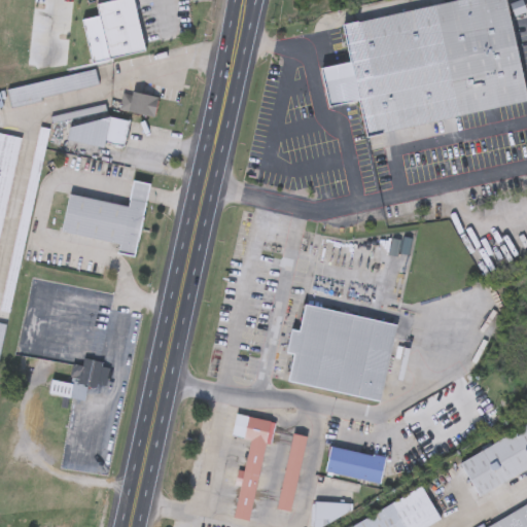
[(123,0),(133,0),(143,51),(107,59),(97,5),(123,0)]
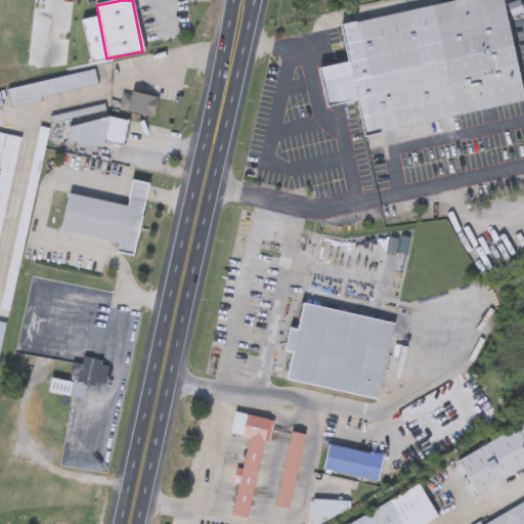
[(505,0),(523,104),(362,134),(356,101),(325,107),(318,69),(347,63),(339,24),(469,0),(505,0)]
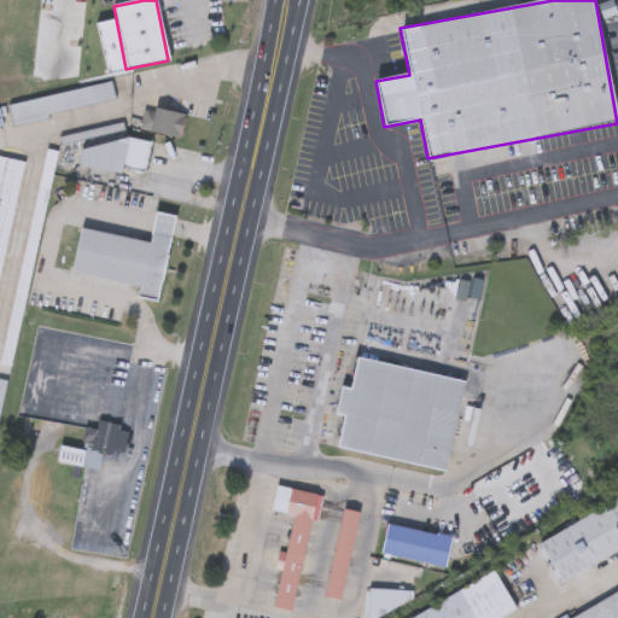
[(7,105),(111,83),(115,104),(11,124),(7,105)]
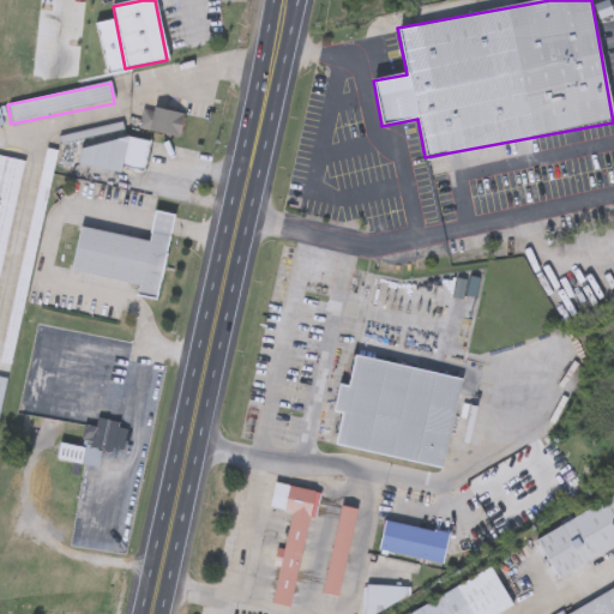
[(140,128),(144,109),(155,112),(156,109),(185,115),(180,137),(140,128)]
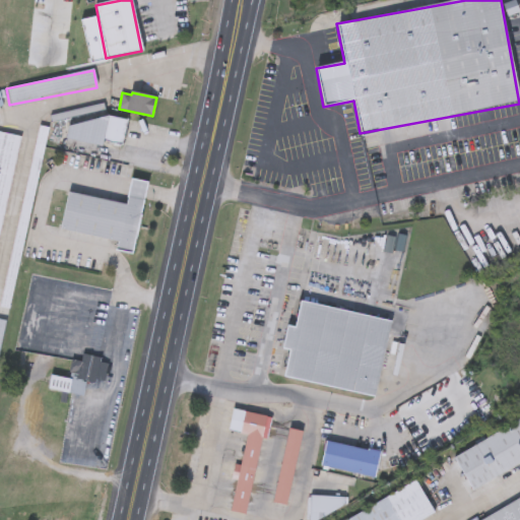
[(104,104),(106,110),(52,122),(50,116),(104,104)]
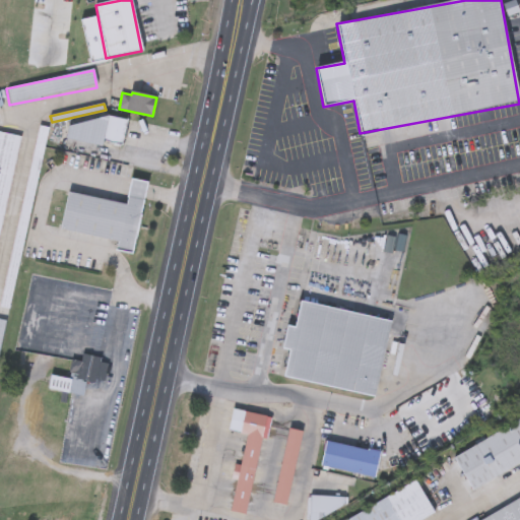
[(67,139),(70,126),(110,116),(128,120),(122,144),(105,141),(104,147),(67,139)]
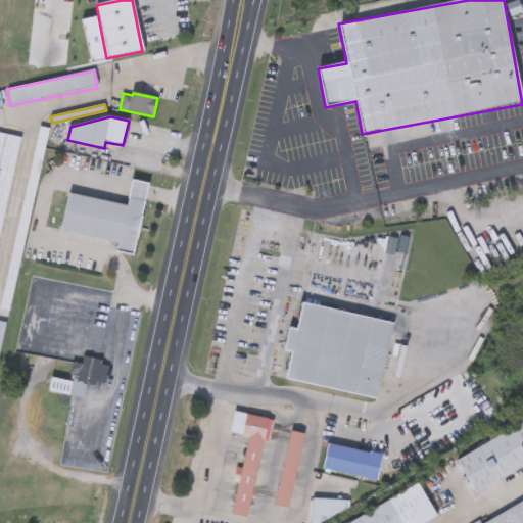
[(0,310),(40,127),(49,129),(9,312),(0,310)]
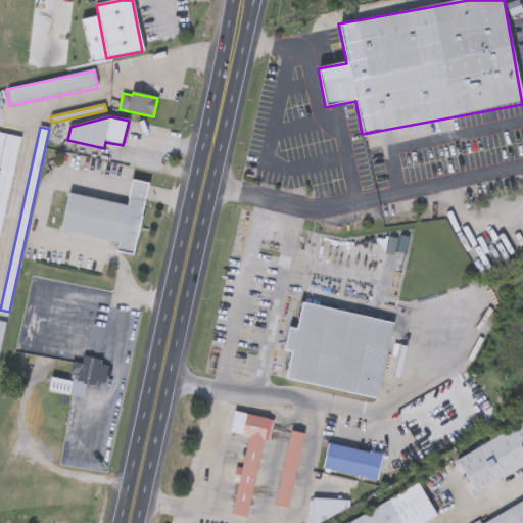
[(0,132),(22,138),(0,242),(0,132)]
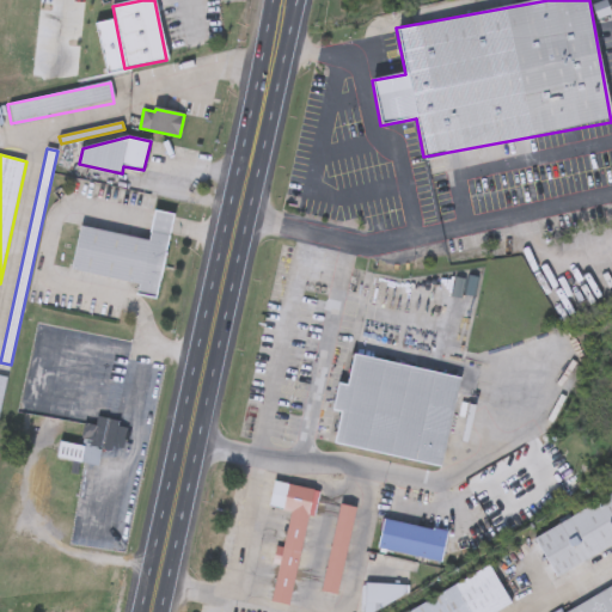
[(157,299),(135,295),(138,283),(71,270),(79,227),(148,240),(153,210),(172,214),(157,299)]
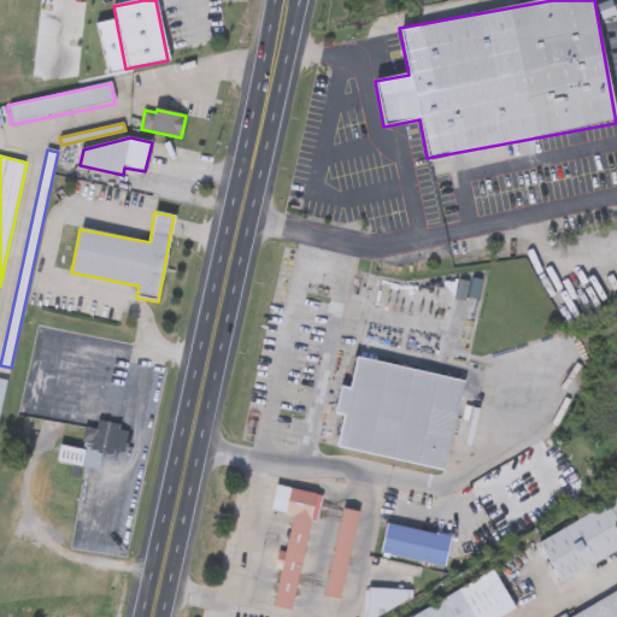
[(336,450),(342,417),(335,415),(340,388),(351,389),(357,359),(463,380),(445,471),(336,450)]
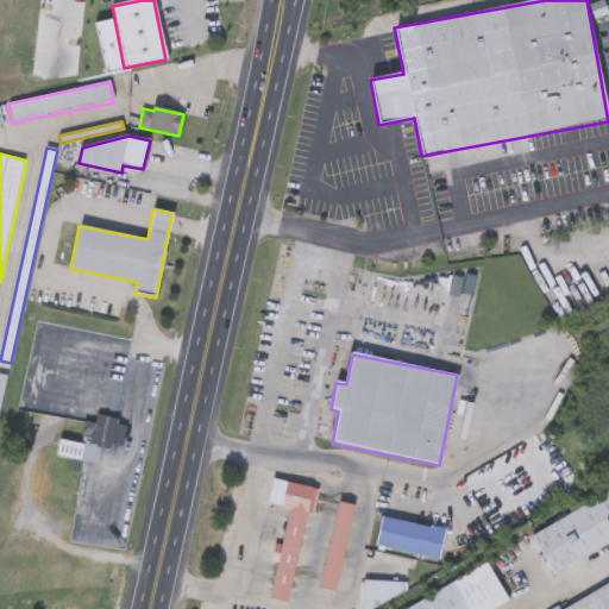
[(56,458),(58,441),(80,445),(83,422),(94,425),(95,418),(127,422),(121,459),(101,457),(99,465),(56,458)]
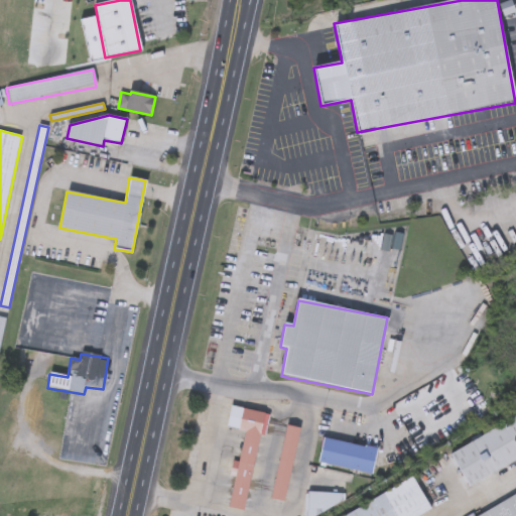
[(268,414),(264,436),(259,435),(245,511),(229,509),(243,431),(226,428),(230,406),(268,414)]
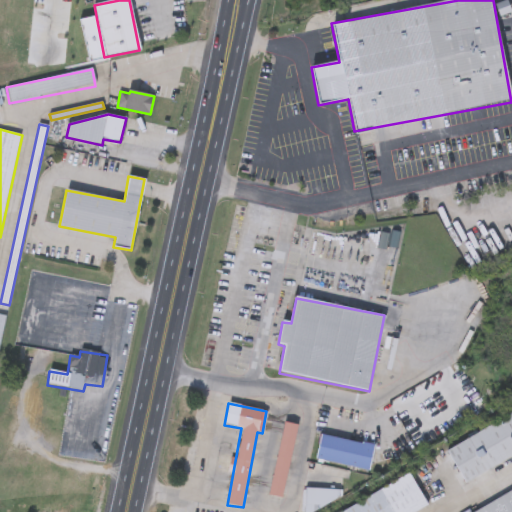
[(511,456),(463,482),(446,450),(511,414),(511,456)]
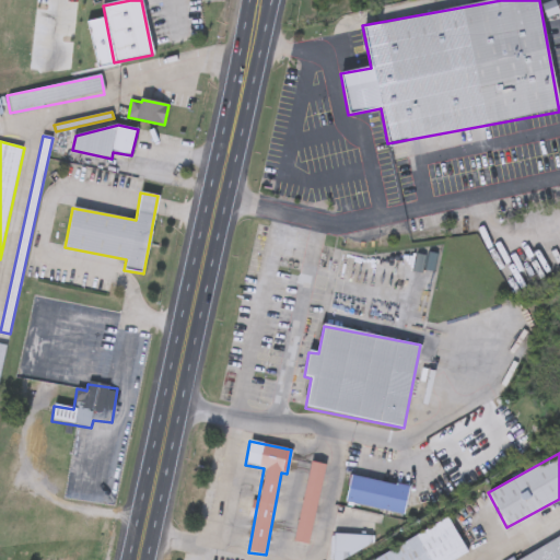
[(295,543),(308,463),(324,465),(310,545),(295,543)]
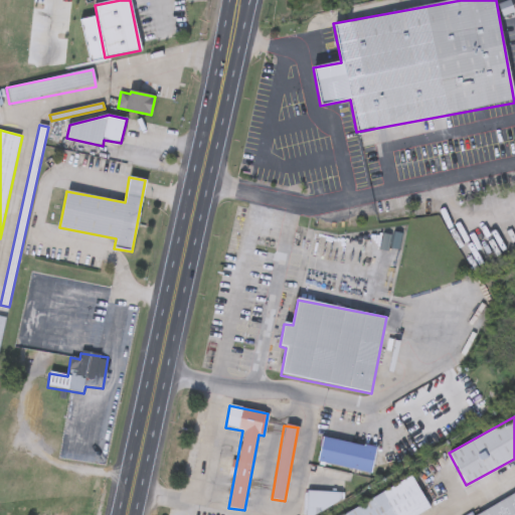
[(323,439),(375,449),(371,474),(318,464),(323,439)]
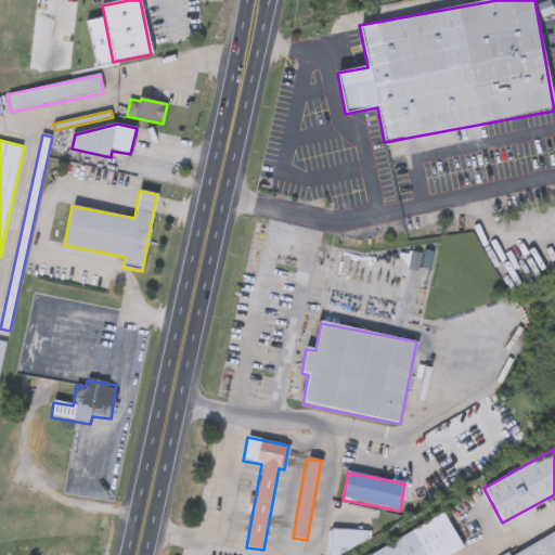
[(374,554),(447,519),(464,554),(461,554),(374,554)]
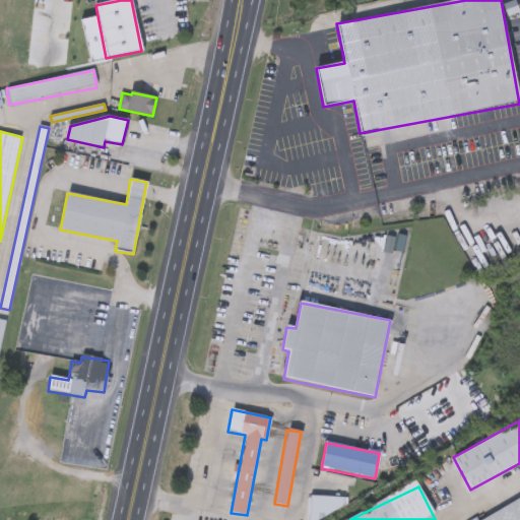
[(346,515),(308,515),(308,497),(346,497),(346,515)]
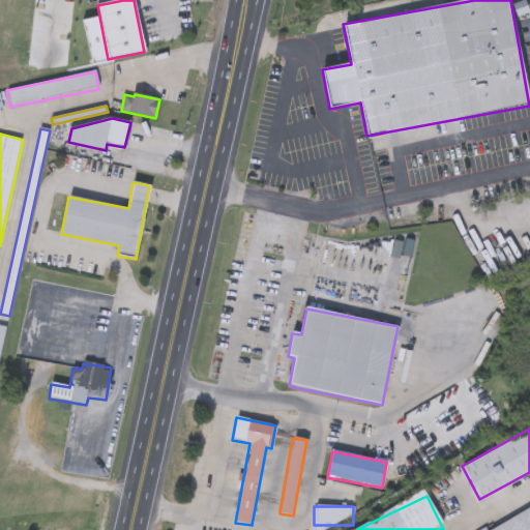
[(529,529),(484,529),(529,507),(529,529)]
